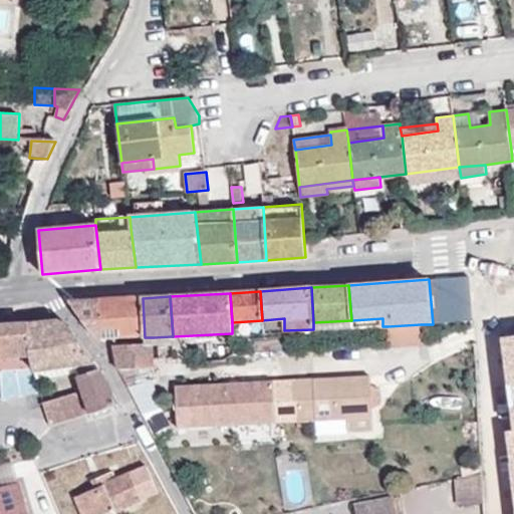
[(145,337),(143,298),(99,300),(101,339),(145,337)]
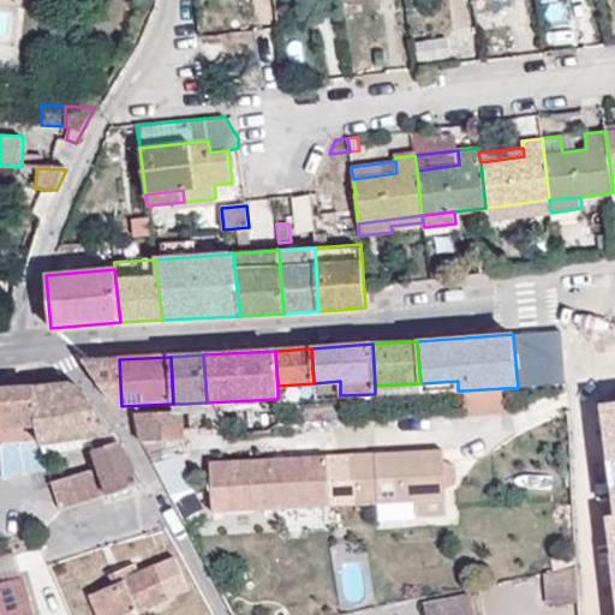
[(121,406),(119,359),(83,360),(117,406),(121,406)]
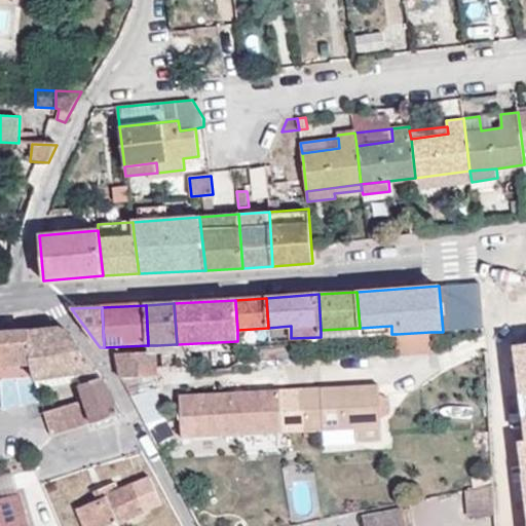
[(98,370),(71,334),(59,329),(30,331),(31,342),(32,364),(34,379),(77,373),(98,370)]
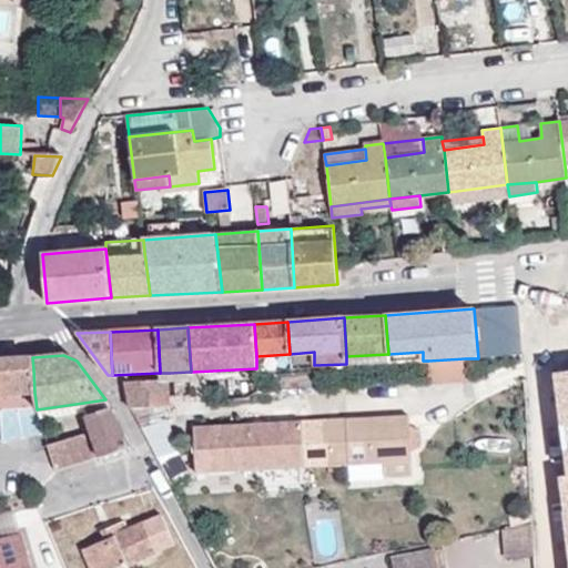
[(0,394),(34,393),(33,369),(32,357),(0,359),(0,394)]
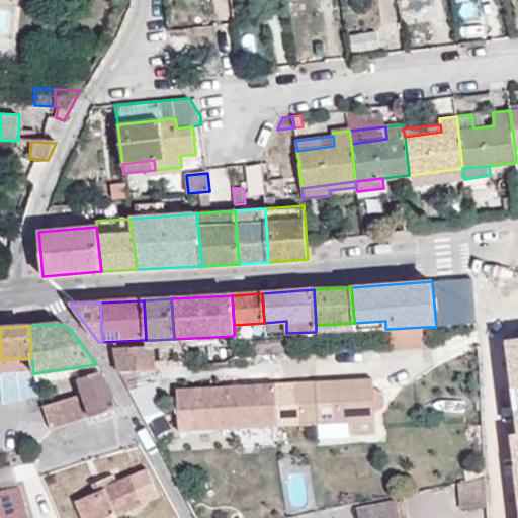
[(424,327),(391,329),(391,348),(425,348),(424,327)]
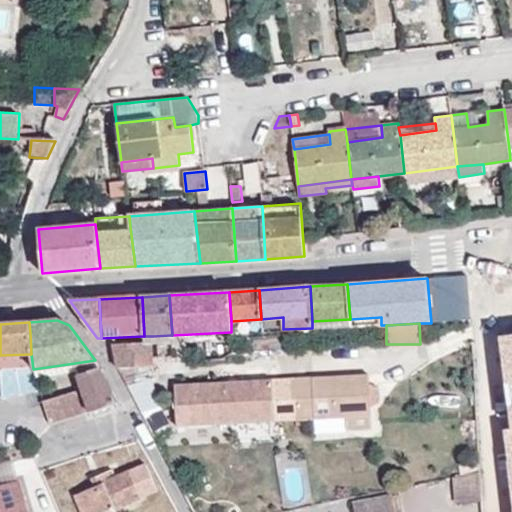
[(153,336),(154,343),(171,342),(170,335),(153,336)]
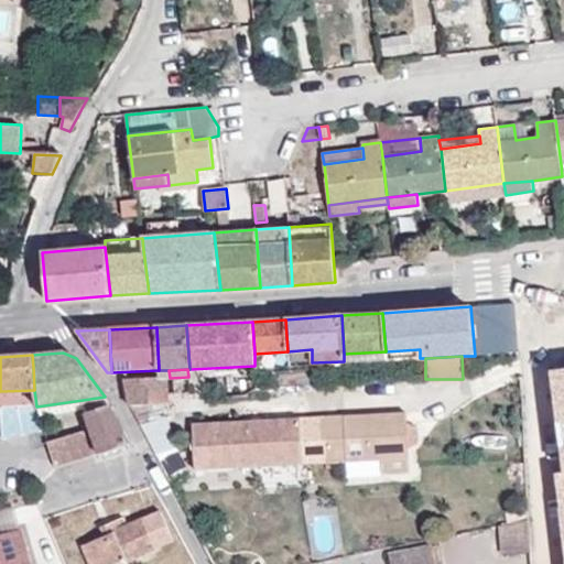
[(171,404),(170,378),(169,370),(159,370),(160,377),(126,379),(130,407),(171,404)]
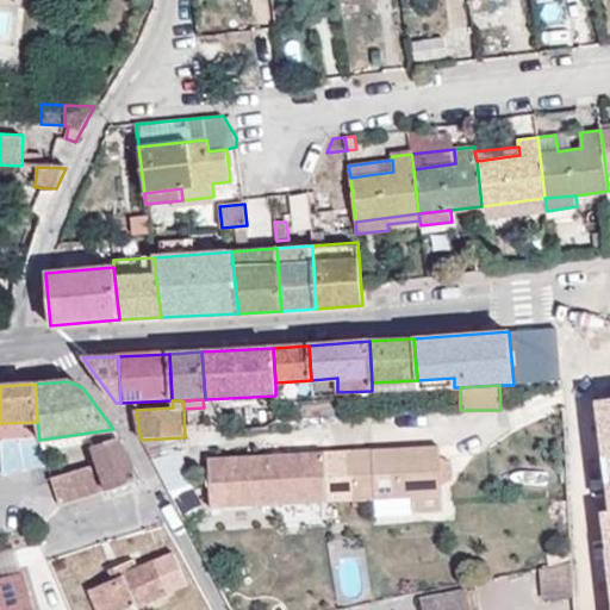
[(105,442),(119,439),(113,429),(89,433),(39,440),(43,452),(92,442),(93,446),(105,442)]
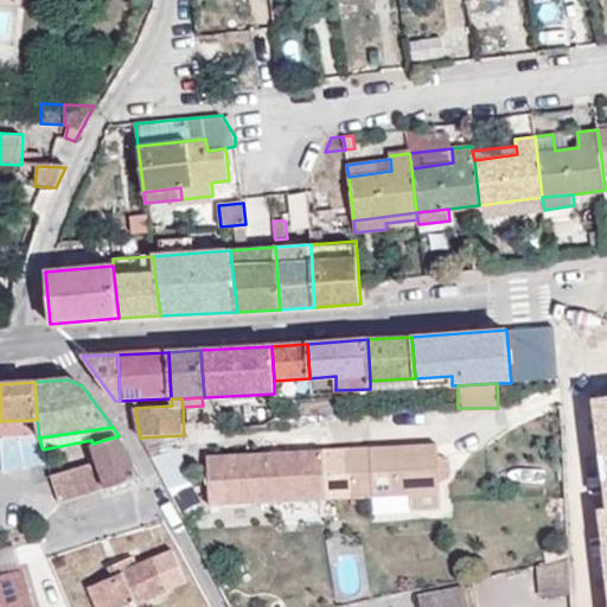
[(140,478),(119,436),(104,440),(93,443),(98,461),(51,475),(59,504),(140,478)]
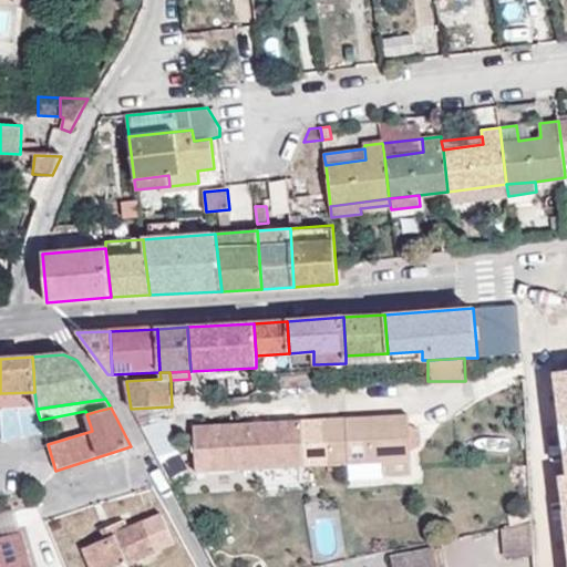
[(384,477),(412,475),(409,415),(326,419),(328,465),(383,462),(384,477)]
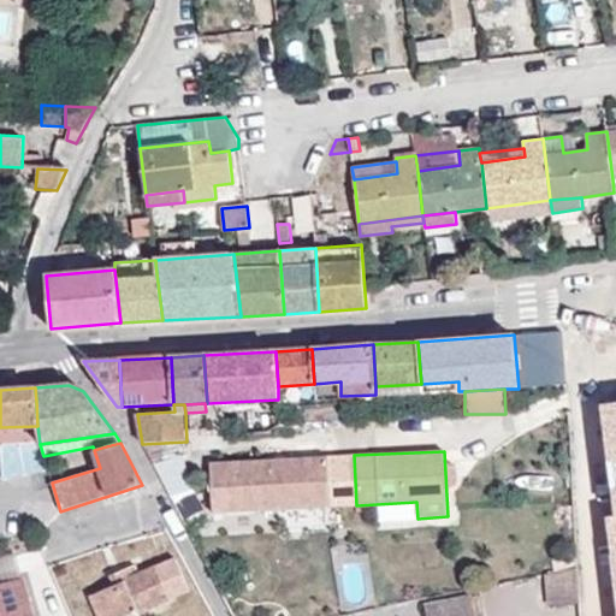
[(333,507),(330,458),(211,465),(213,513),(333,507)]
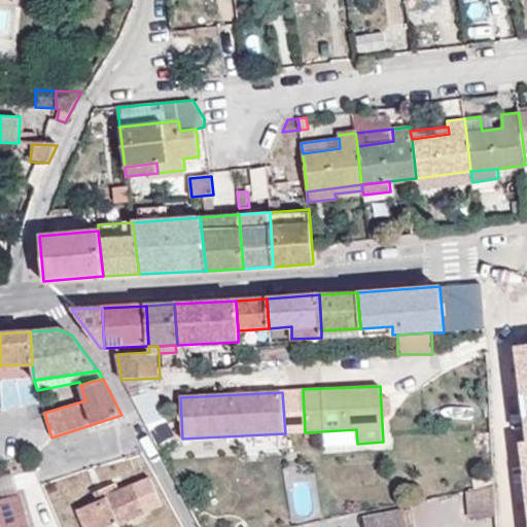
[(0,479),(0,499),(20,494),(14,475),(0,479)]
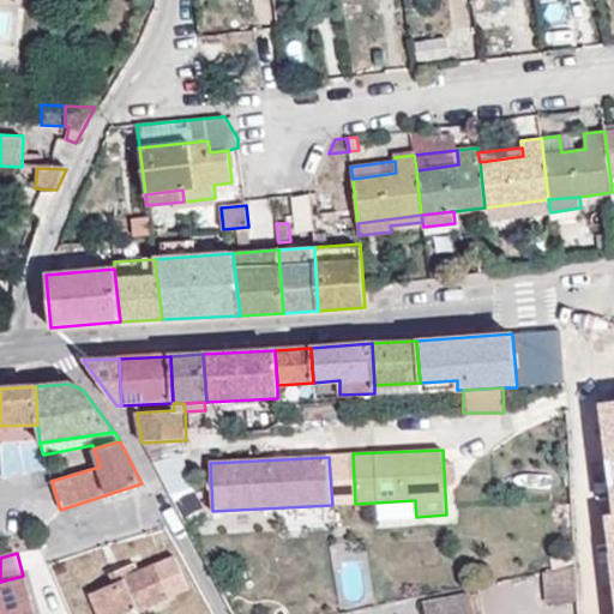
[(174,555),(137,572),(118,579),(90,593),(100,613),(124,613),(187,587),(174,555)]
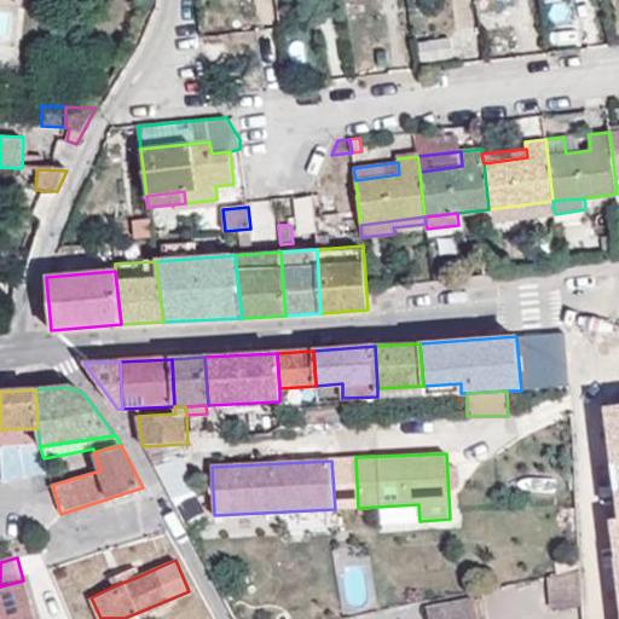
[(115,574),(119,584),(138,577),(133,567),(115,574)]
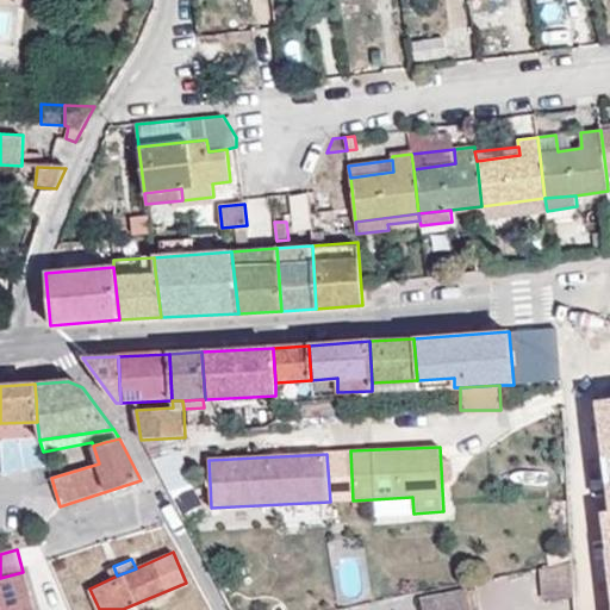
[(545,599),(576,597),(573,562),(541,568),(545,599)]
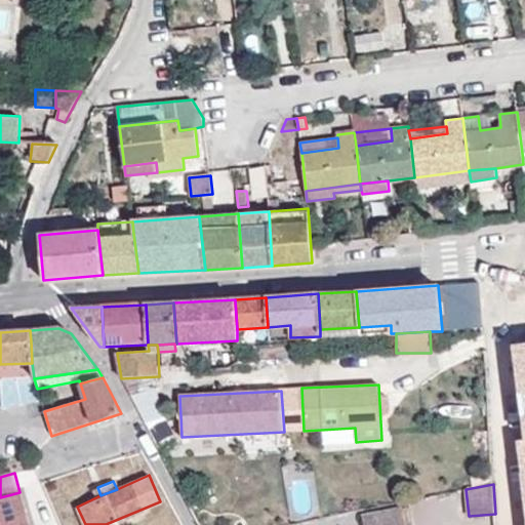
[(29,524),(21,492),(19,492),(0,497),(0,524),(29,524)]
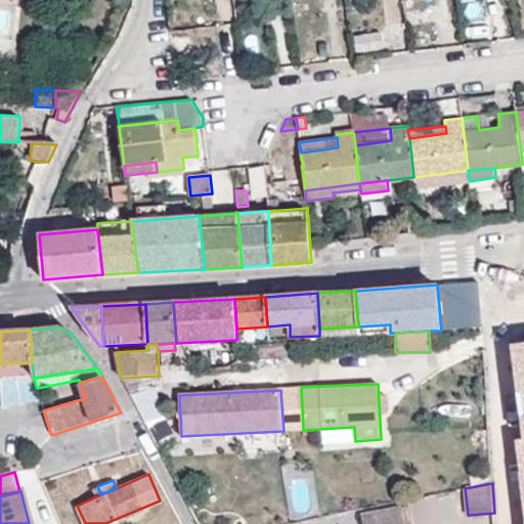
[(403,523),(401,507),(361,514),(363,523),(403,523)]
